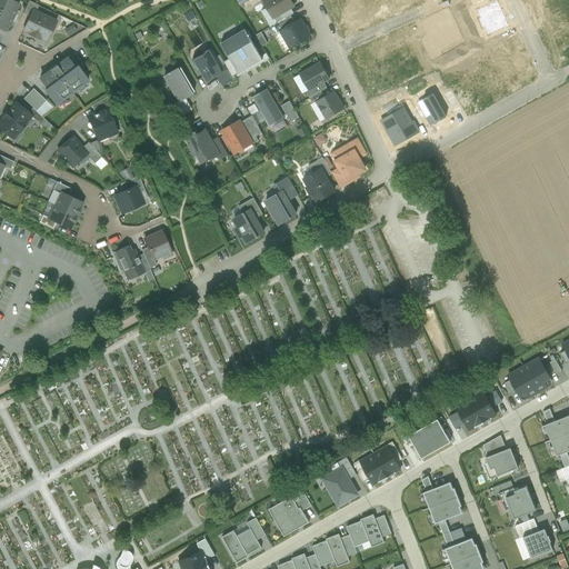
[(18,3),(9,0),(0,0),(0,11),(12,18),(15,15),(13,13),(18,3)]
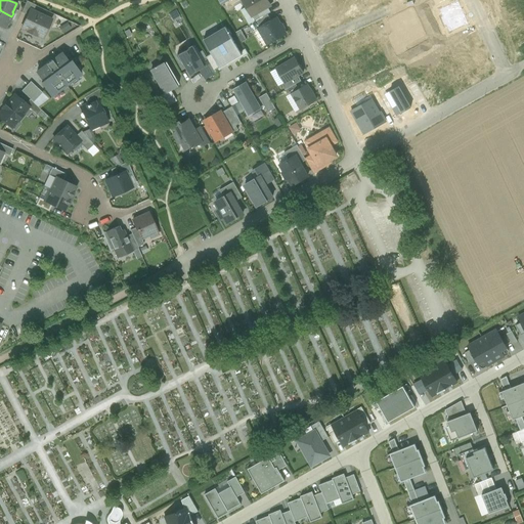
[(267,0),(245,0),(243,1),(252,16),(267,7),(270,5),(267,0)]
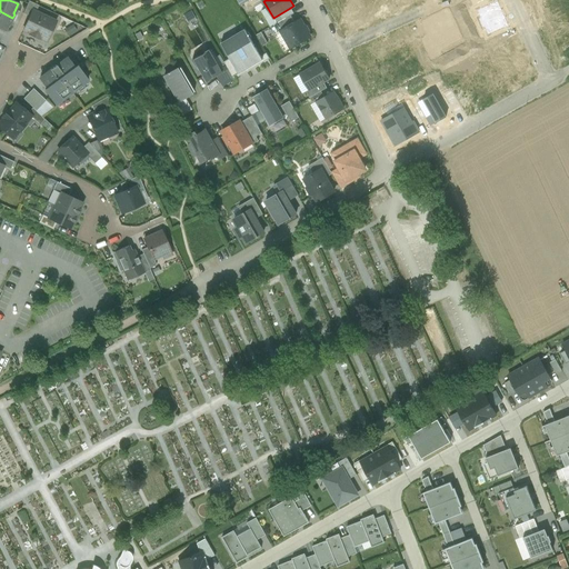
[(38,6),(29,1),(23,13),(30,17),(32,10),(36,12),(38,6)]
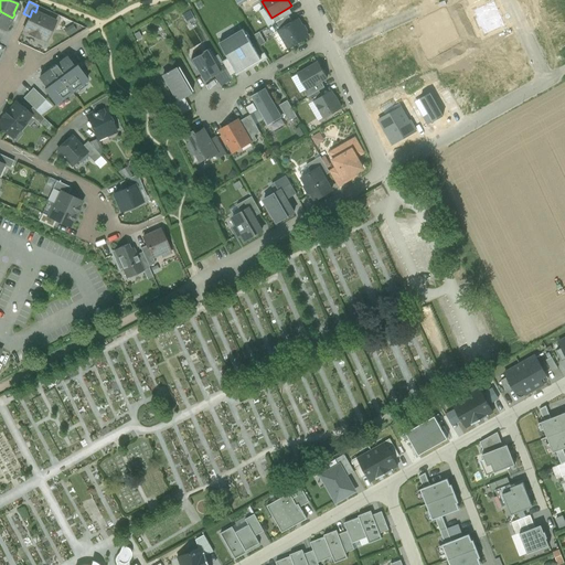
[(288,8),(272,18),(275,23),(289,16),(292,13),(288,8)]
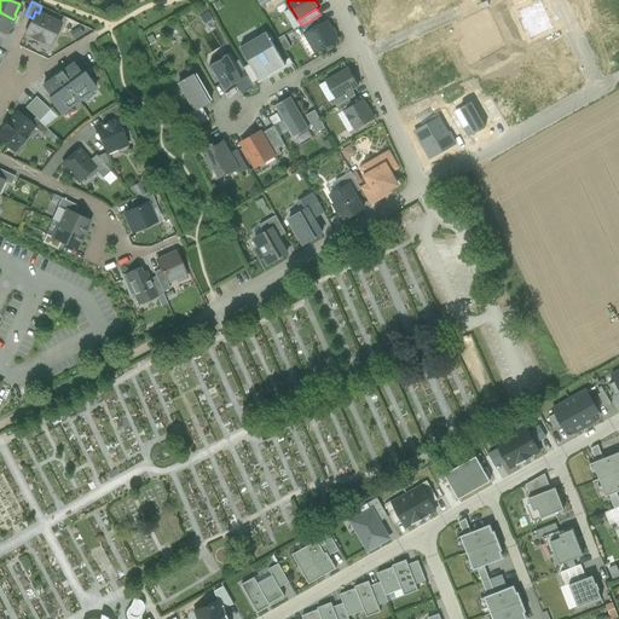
[(39,13),(35,11),(33,18),(25,33),(33,36),(32,38),(42,42),(44,41),(51,45),(61,23),(39,13)]
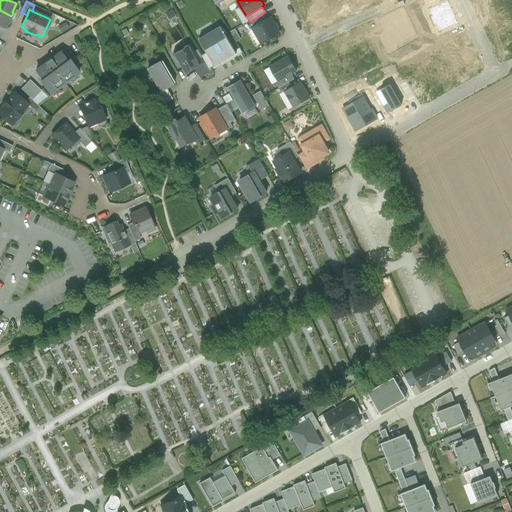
[(11,16),(0,10),(0,25),(5,27),(9,18),(10,19),(11,16)]
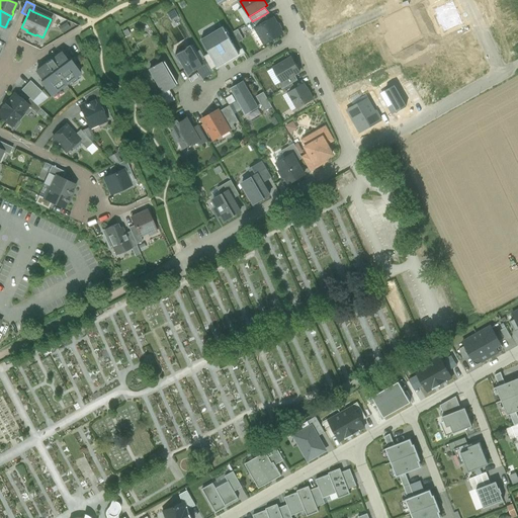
[(265,14),(252,21),(249,23),(253,30),(256,28),(269,20),(265,14)]
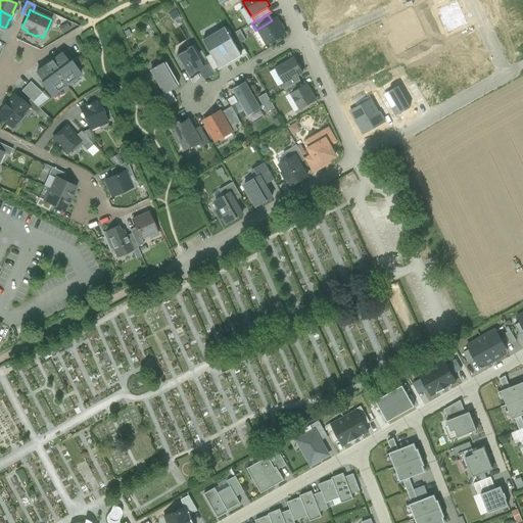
[(272,20),(258,29),(255,31),(252,32),(262,47),(267,44),(268,45),(285,35),(276,18),(272,20)]
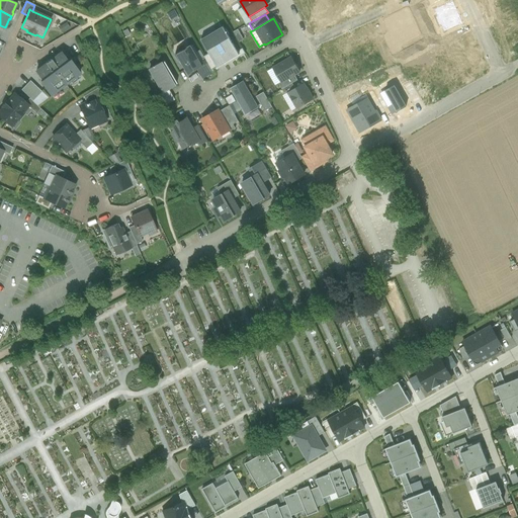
[(223,27),(201,39),(209,54),(218,68),(224,64),(225,66),(245,54),(243,49),(237,52),(228,34),(229,34),(226,29),(225,30),(223,27)]
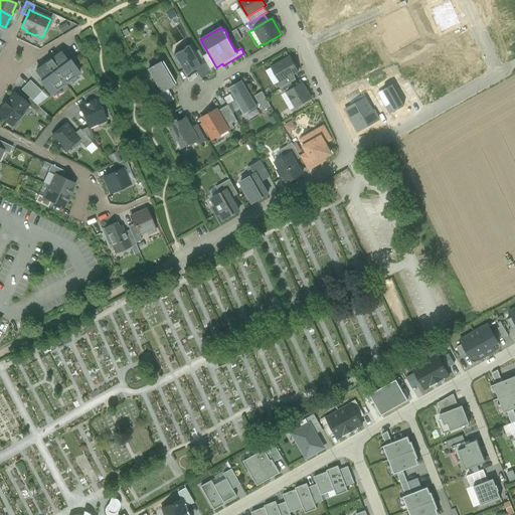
[(189,45),(174,54),(186,75),(196,69),(201,66),(198,61),(189,45)]
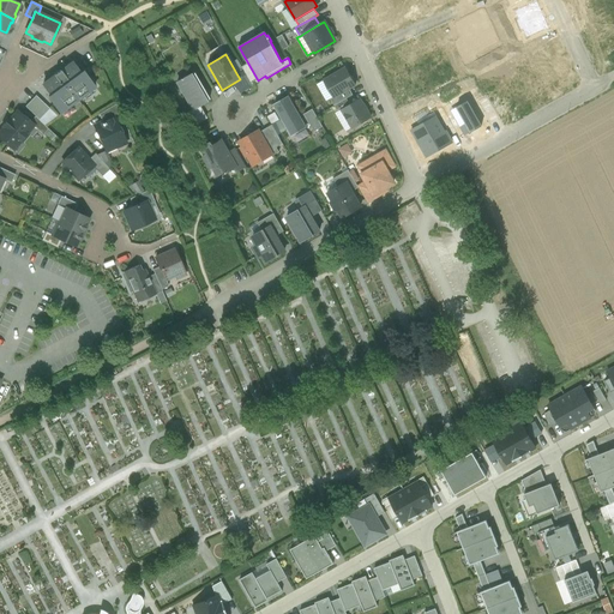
[(48,97),(60,113),(94,88),(83,72),(80,73),(72,62),(60,71),(54,76),(42,85),(50,96),(48,97)]
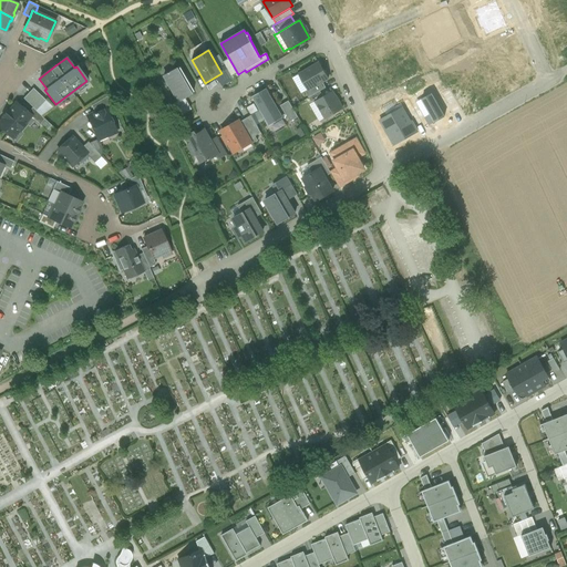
[(238,74),(229,59),(223,62),(224,64),(234,80),(246,72),(245,70),(238,74)]
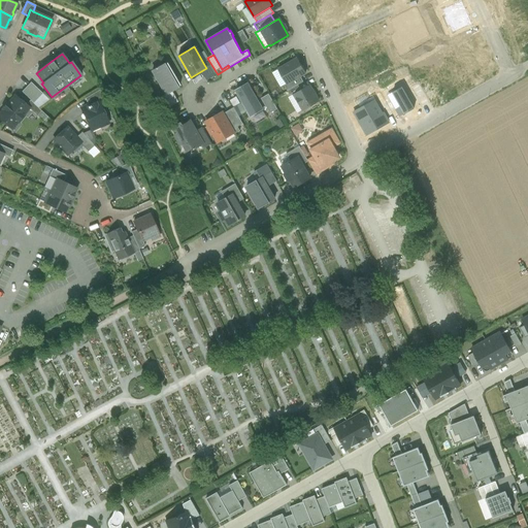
[(297,59),(278,69),(287,84),(287,85),(300,76),(305,73),(297,59)]
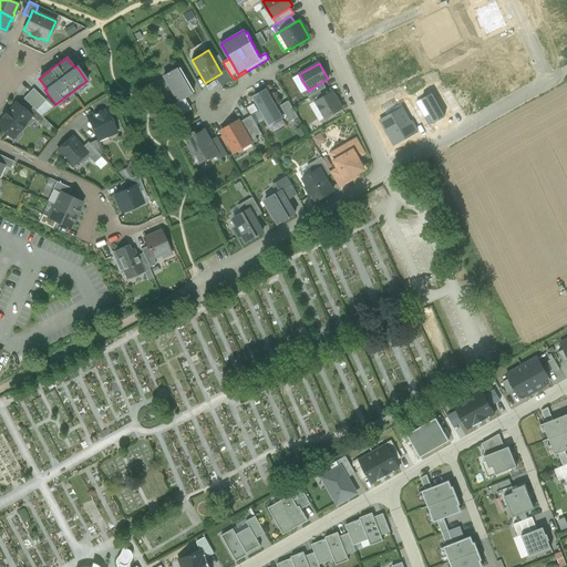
[(234,80),(224,64),(218,68),(222,73),(216,76),(222,86),(234,80)]
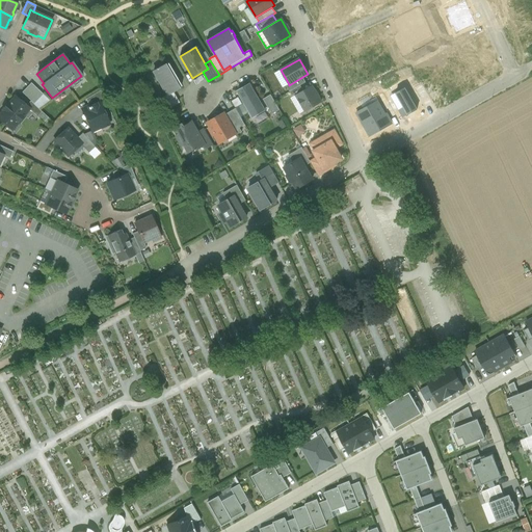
[(181,86),(167,63),(153,72),(166,95),(171,91),(181,86)]
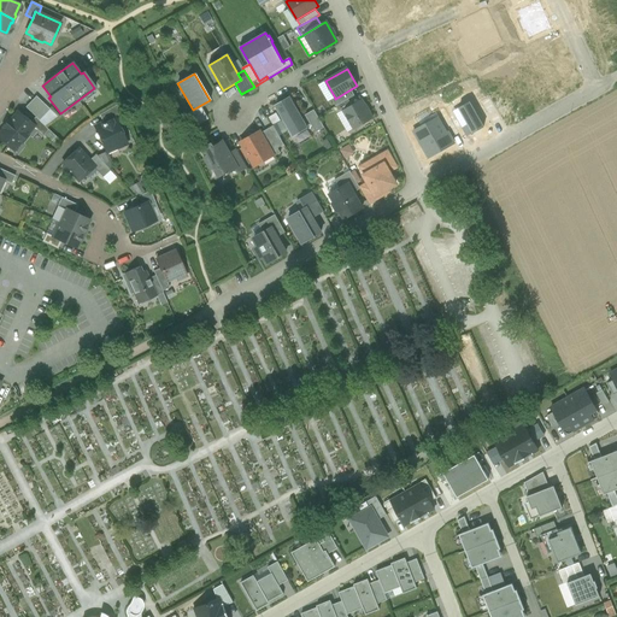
[(351,89),(335,99),(335,98),(331,100),(336,106),(348,99),(354,95),(351,89)]
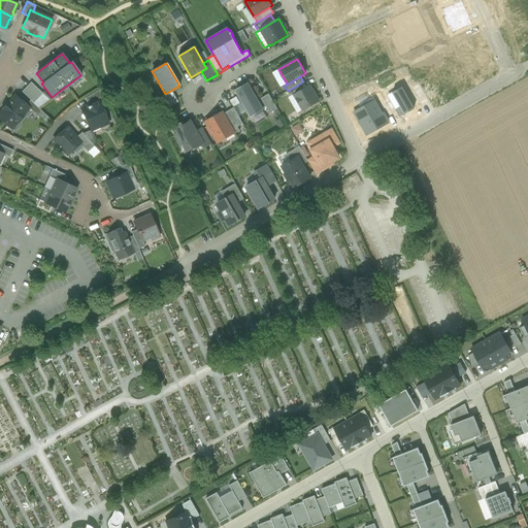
[(258,100),(248,84),(235,91),(251,117),(263,109),(263,108),(266,106),(262,98),(258,100)]
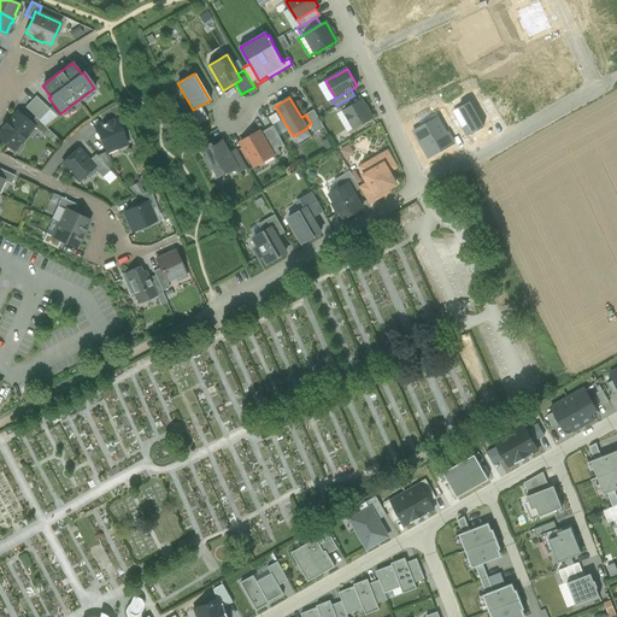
[(348,99),(336,106),(340,112),(344,111),(352,105),(348,99)]
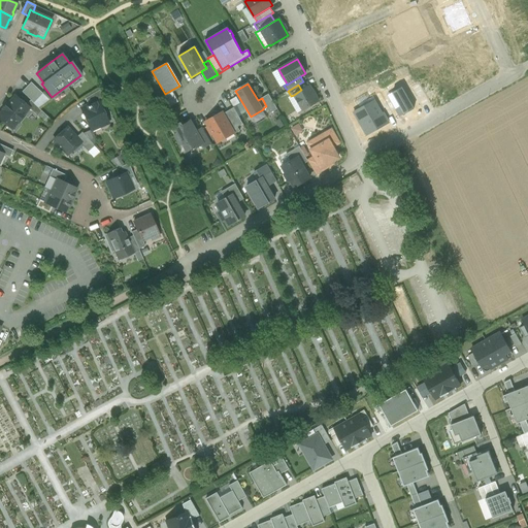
[(301,90),(294,95),(303,110),(319,101),(309,86),(301,90)]
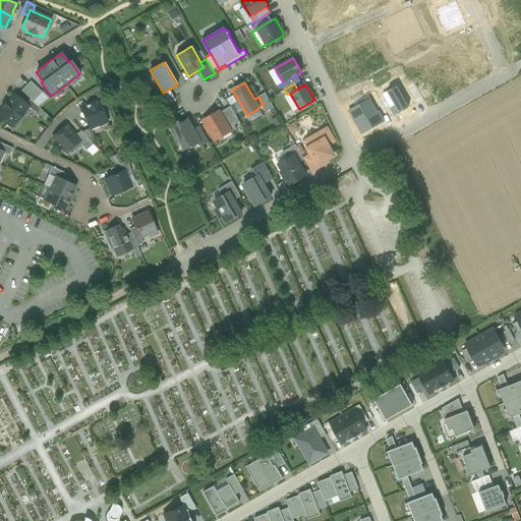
[(98,89),(83,97),(87,105),(97,100),(98,103),(104,100),(98,89)]
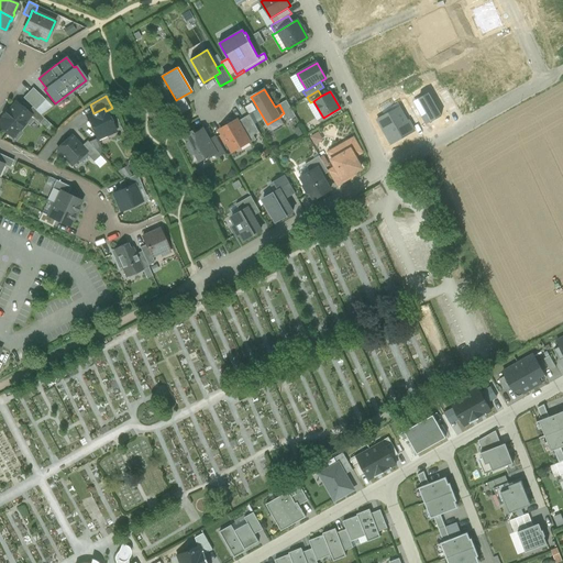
[(181,97),(176,100),(169,105),(177,117),(188,110),(181,97)]
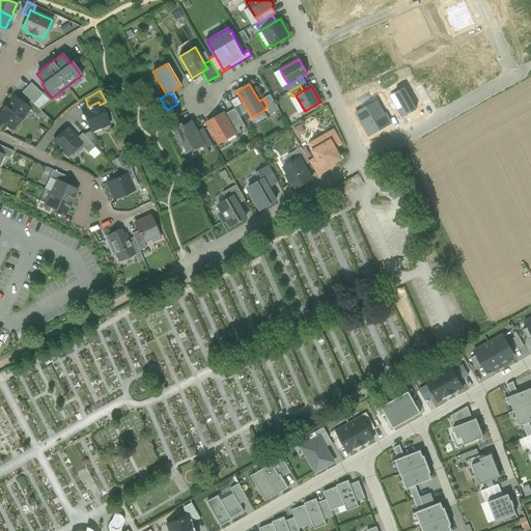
[(270,94),(263,99),(268,107),(272,114),(279,110),(270,94)]
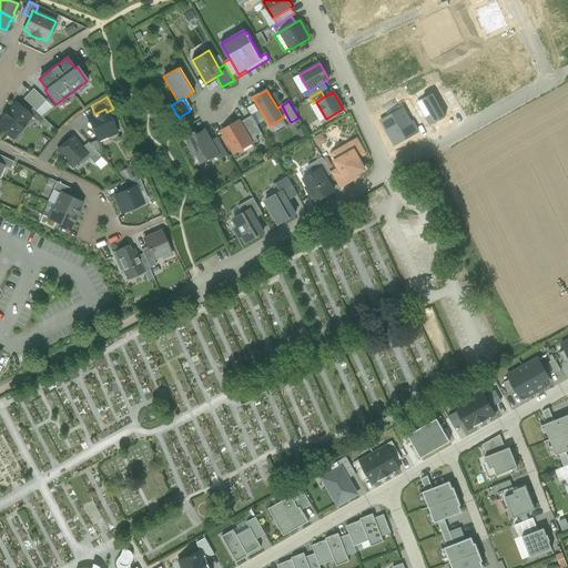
[(27,113),(16,103),(9,111),(8,110),(2,117),(3,118),(0,121),(0,128),(12,139),(20,131),(26,124),(24,124),(31,117),(27,113)]
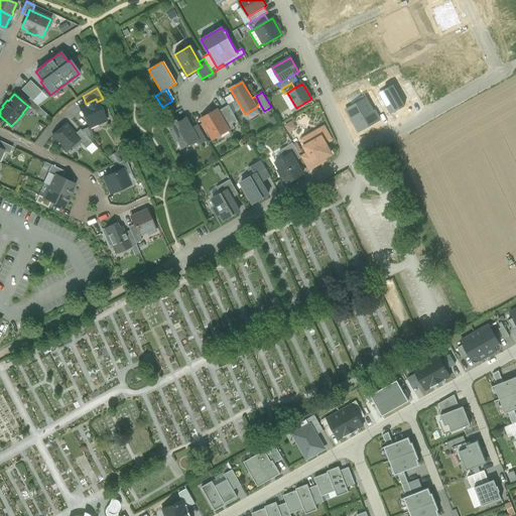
[(230,94),(224,97),(229,105),(235,101),(230,94)]
